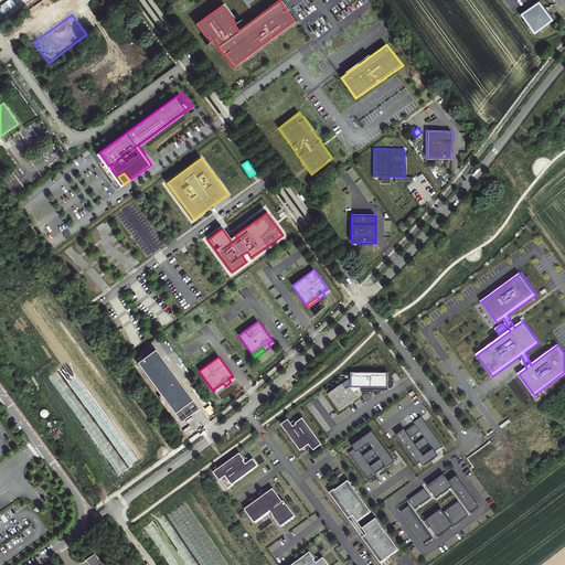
[(388,373),(351,373),(351,388),(365,388),(368,391),(371,388),(388,388),(388,373)]
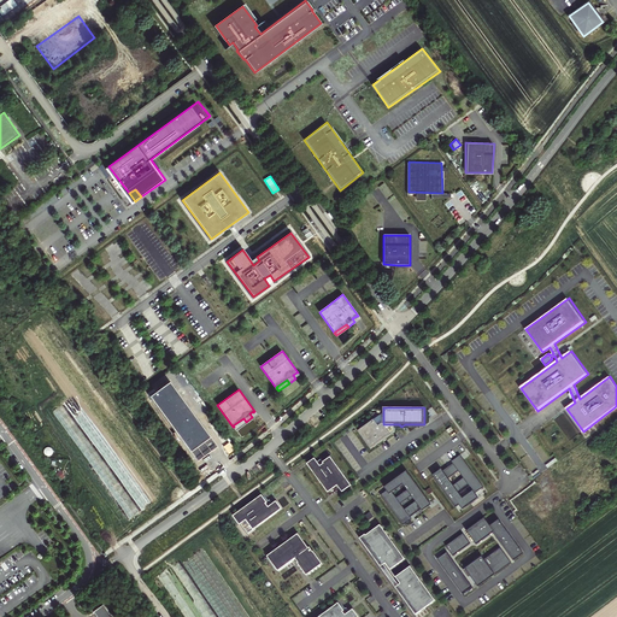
[(234,427),(233,427),(235,429),(246,422),(244,418),(233,425),(234,427)]
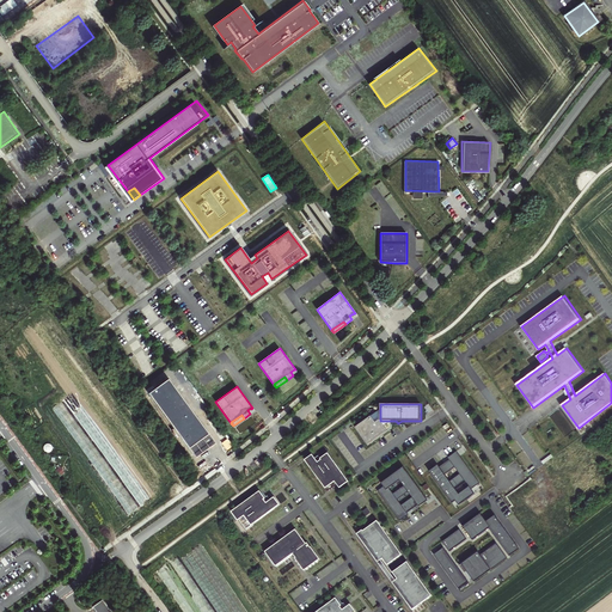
[(311,452),(304,458),(324,485),(334,479),(340,487),(348,481),(326,451),(319,456),(318,453),(314,456),(311,452)]
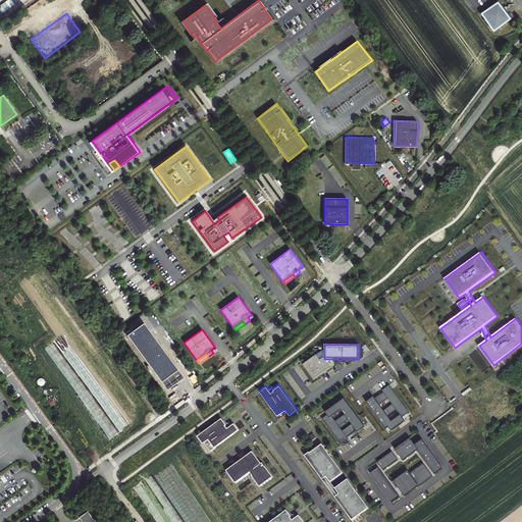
[(405,421),(402,417),(409,412),(389,385),(382,390),(383,393),(375,399),(367,404),(385,429),(388,427),(392,431),(405,421)]
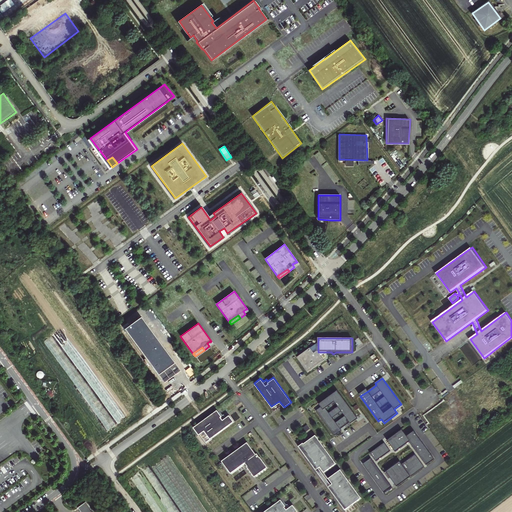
[(338,391),(319,404),(321,407),(323,410),(325,408),(334,402),(338,406),(329,413),(332,418),(341,411),(345,416),(336,423),(341,429),(350,423),(357,417),(338,391)]
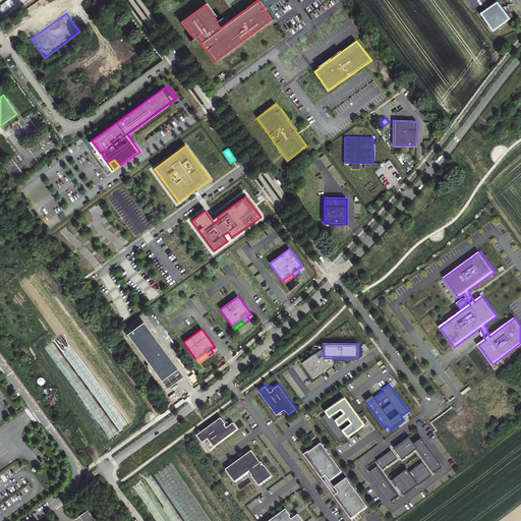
[(348,439),(347,437),(342,430),(338,425),(335,420),(331,415),(329,417),(327,414),(322,418),(340,444),(348,439)]
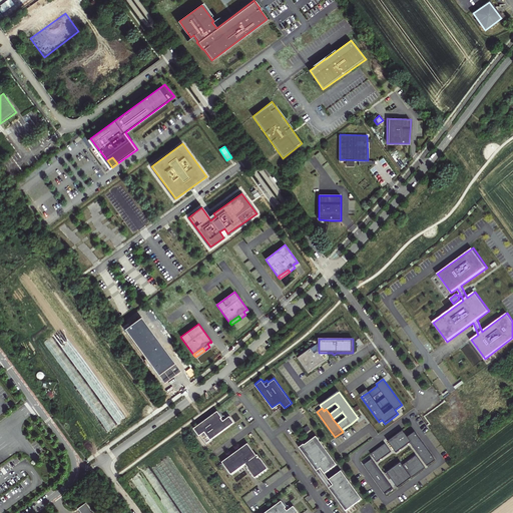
[(217,412),(195,428),(199,434),(203,431),(206,430),(208,432),(207,433),(211,440),(234,423),(229,417),(226,419),(223,422),(221,419),(222,418),(221,418),(217,412)]
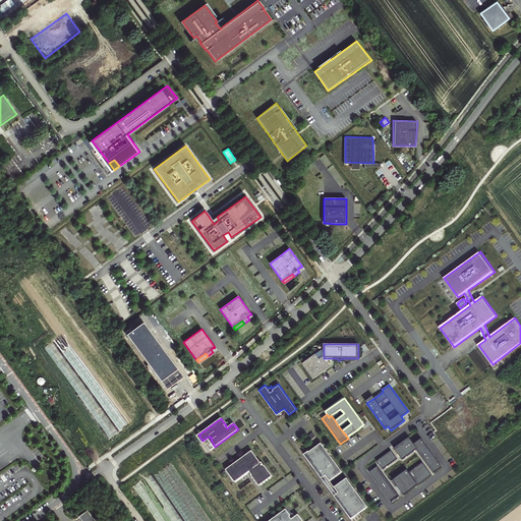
[(406,436),(393,446),(402,459),(416,449),(431,470),(441,464),(421,438),(412,445),(410,443),(406,436)]
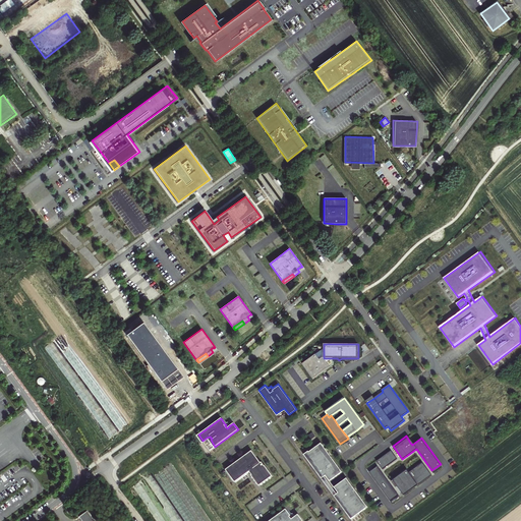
[(420,436),(410,443),(412,445),(421,438),(420,436)]
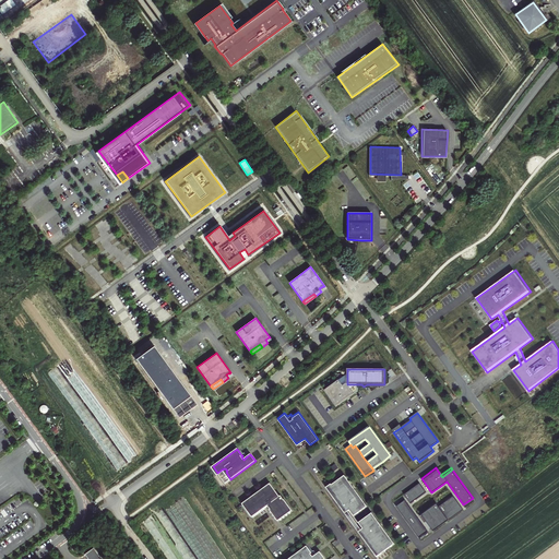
[(345,475),(326,488),(345,513),(348,511),(349,510),(354,516),(367,507),(345,475)]
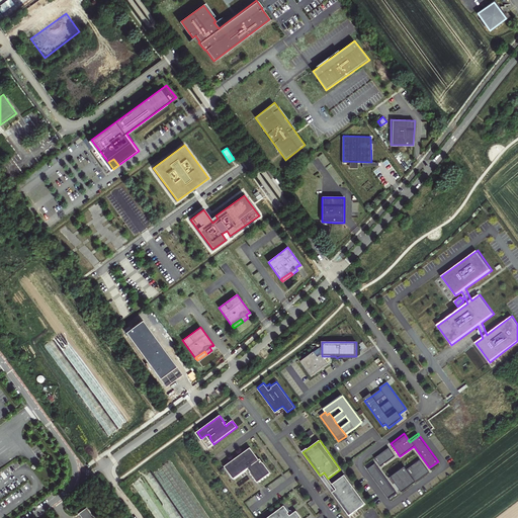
[(387,445),(372,455),(379,464),(394,453),(387,445)]
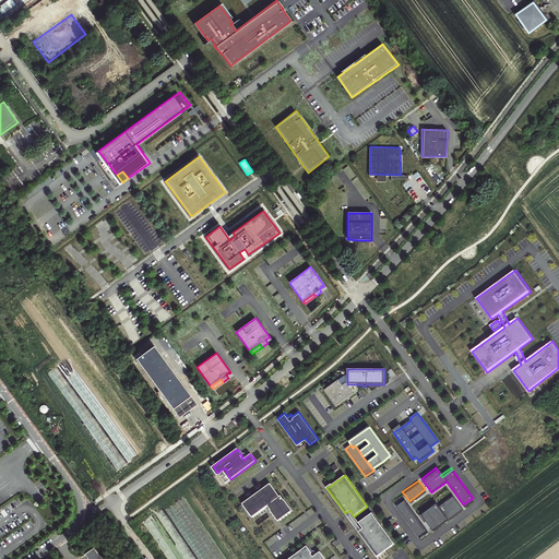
[(270,484),(242,504),(252,518),(268,506),(271,510),(270,510),(277,521),(293,511),(284,499),(283,500),(281,496),(280,497),(270,484)]
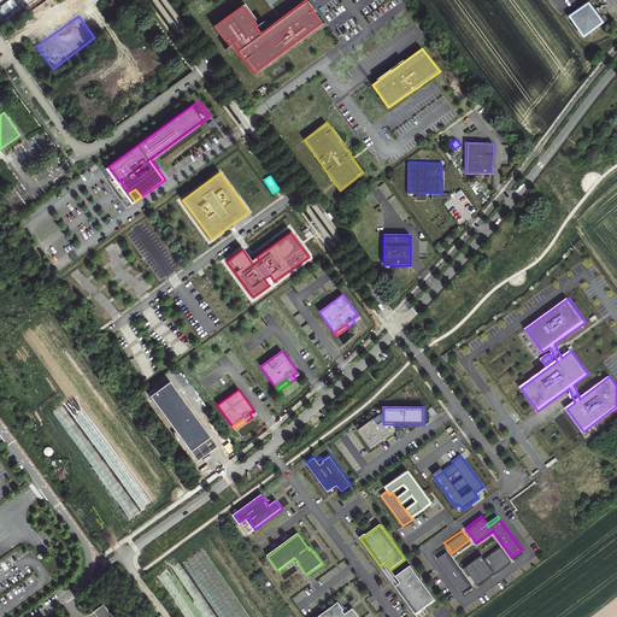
[(482,554),(465,568),(476,582),(493,570),(494,574),(511,562),(500,546),(485,558),(482,554)]
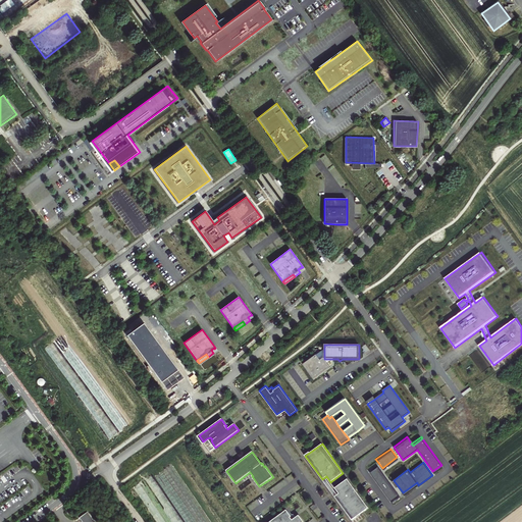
[(442,467),(441,465),(432,471),(434,473),(442,467)]
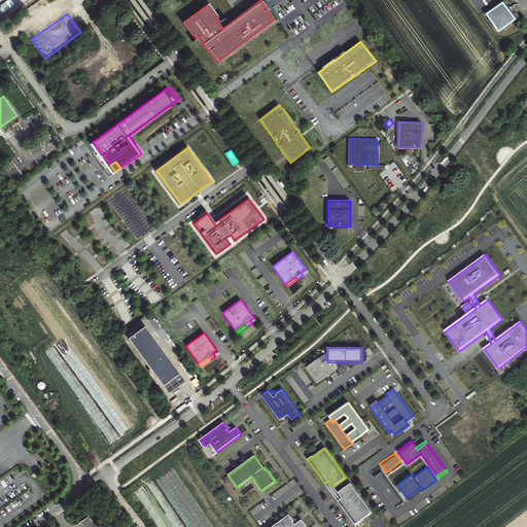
[(402,500),(382,471),(374,478),(394,506),(402,500)]
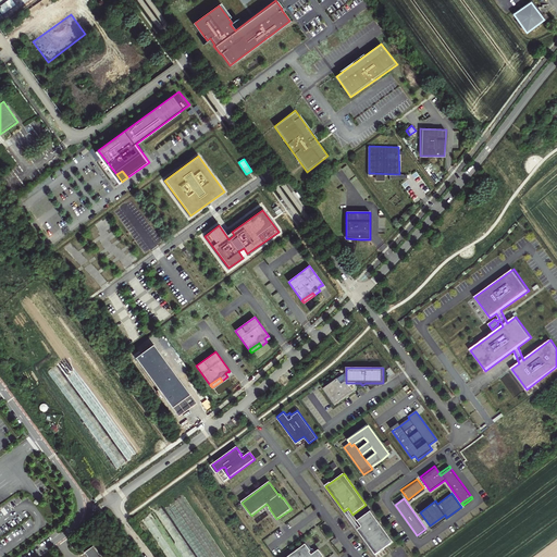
[(347,509),(344,511),(357,530),(360,528),(347,509)]
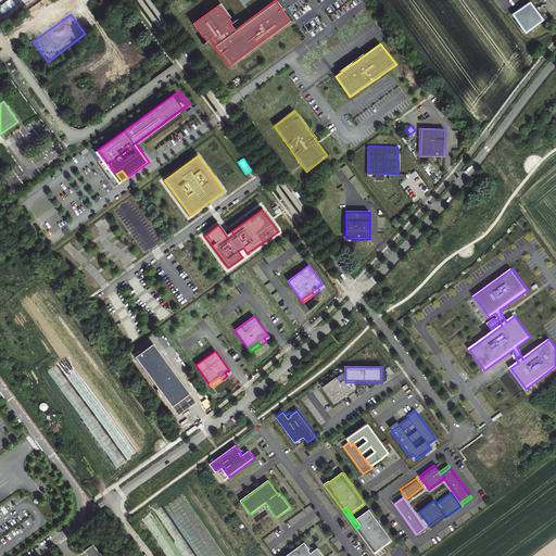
[(370,510),(357,520),(362,526),(359,527),(356,529),(375,554),(392,541),(370,510)]
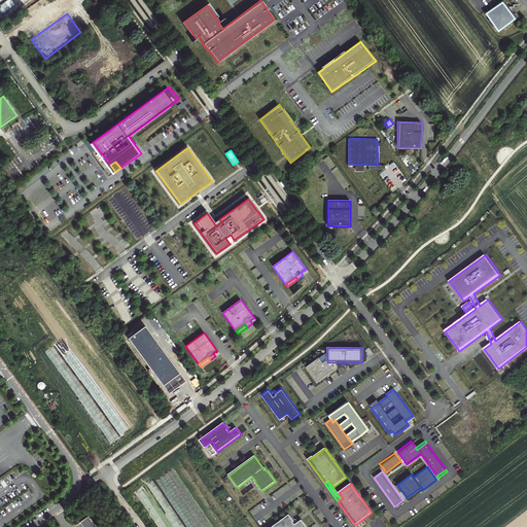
[(421,487),(407,497),(409,500),(422,490),(421,487)]
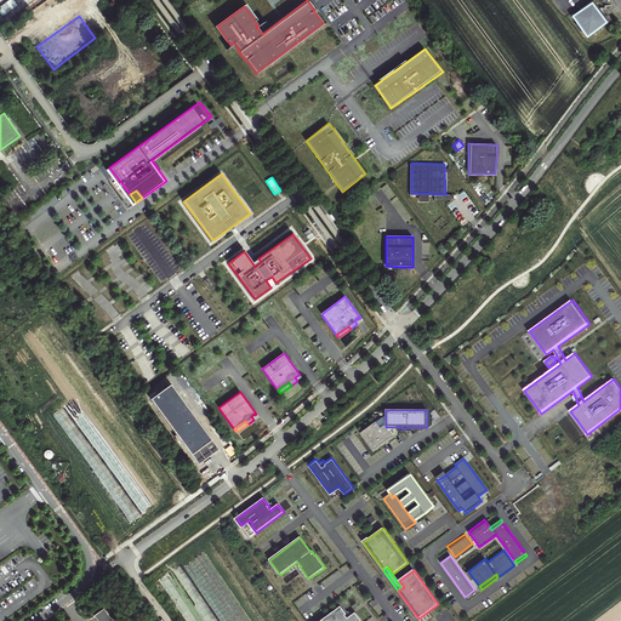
[(112,620),(102,607),(92,614),(97,620),(112,620)]
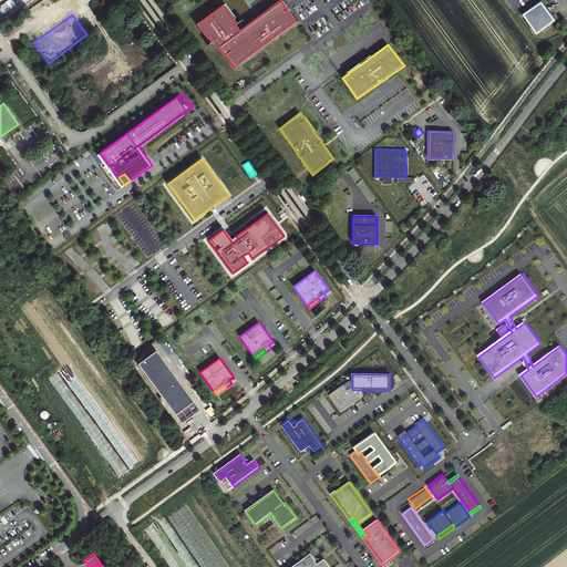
[(311,554),(294,566),(329,566),(330,566),(325,560),(321,563),(317,565),(315,563),(317,562),(316,560),(311,554)]
